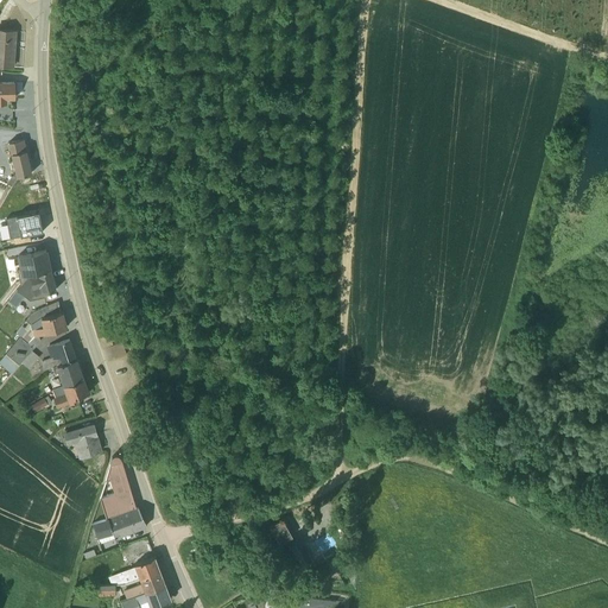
[(0,64),(12,65),(14,30),(0,29),(0,64)]
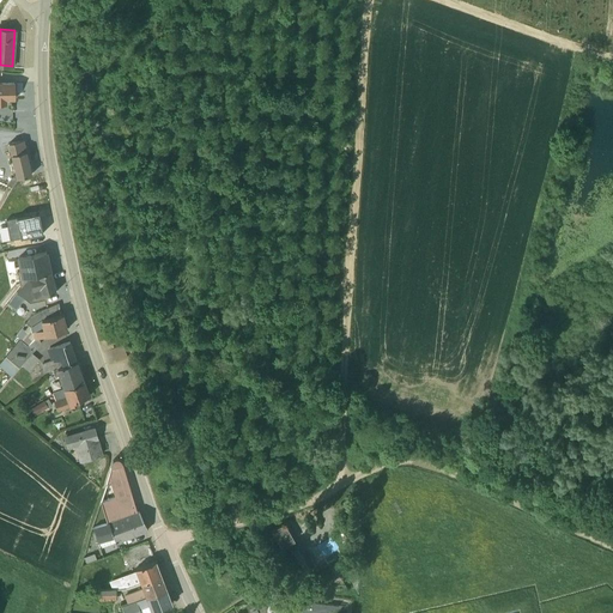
[(13,97),(13,83),(0,80),(0,103),(6,103),(6,99),(13,97)]
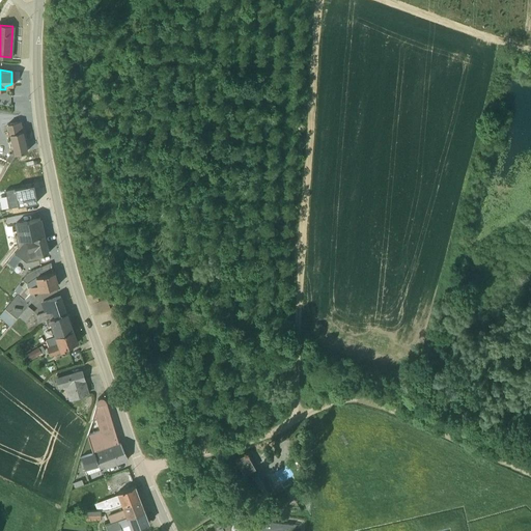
[(6,124),(14,154),(26,150),(20,121),(6,124)]
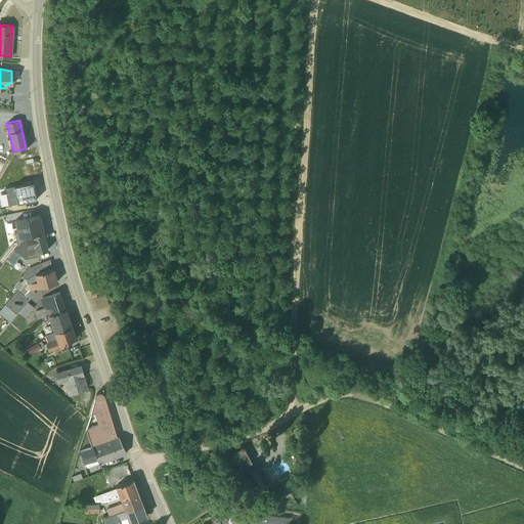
[(5,187),(8,205),(37,200),(33,184),(33,182),(5,187)]
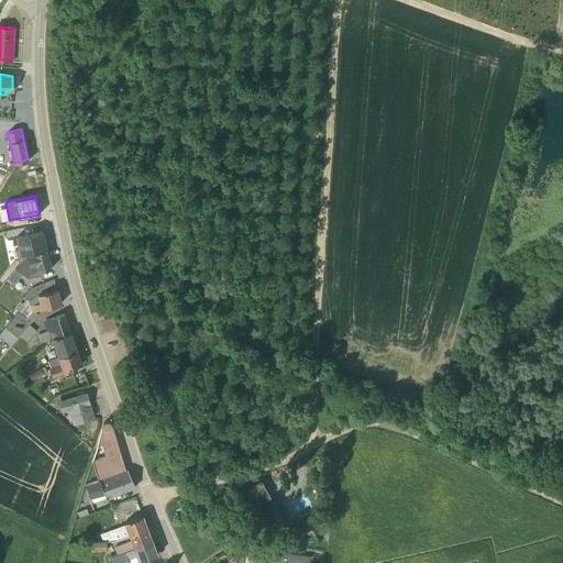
[(26,254),(46,250),(42,231),(17,236),(20,250),(17,250),(19,264),(26,254)]
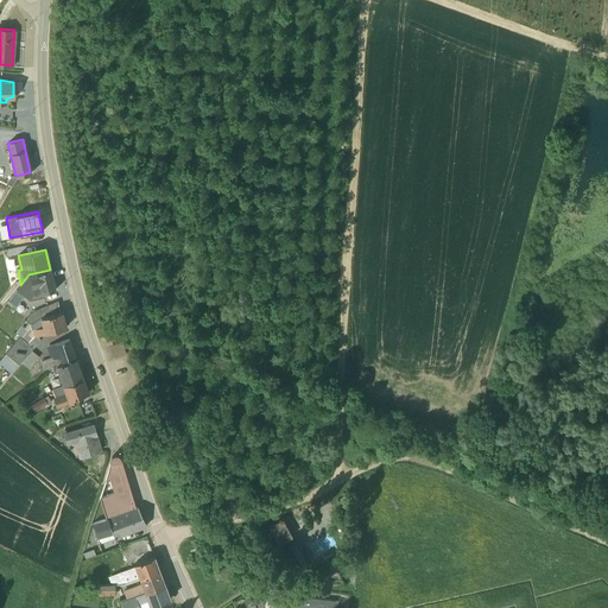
[(20,285),(17,290),(30,301),(43,297),(43,293),(55,290),(50,270),(29,274),(20,285)]
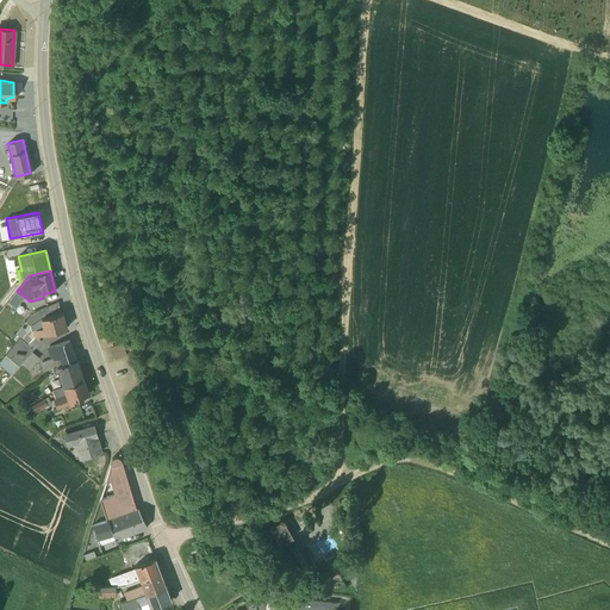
[(61,313),(57,302),(33,312),(25,322),(26,322),(16,335),(33,349),(41,341),(38,336),(66,329),(61,313)]
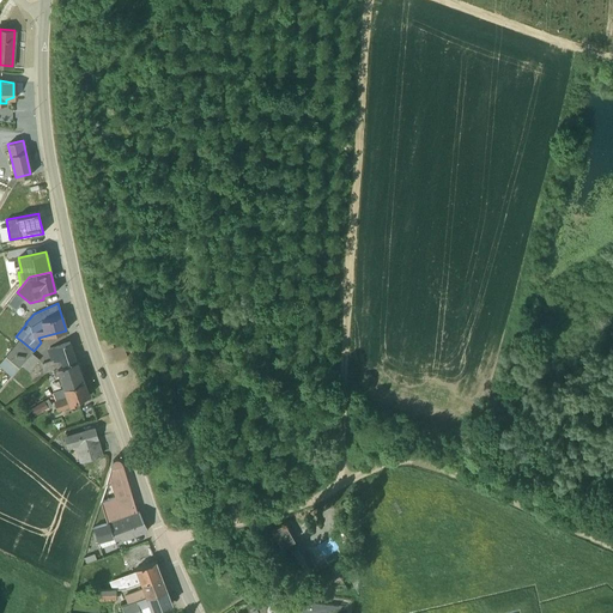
[(20,340),(0,362),(0,366),(11,377),(34,351),(20,340)]
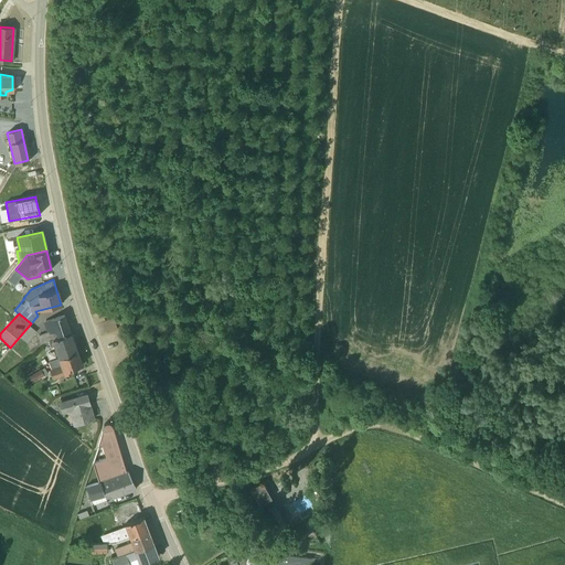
[(38,336),(40,344),(70,334),(64,316),(63,316),(43,322),(46,333),(38,336)]
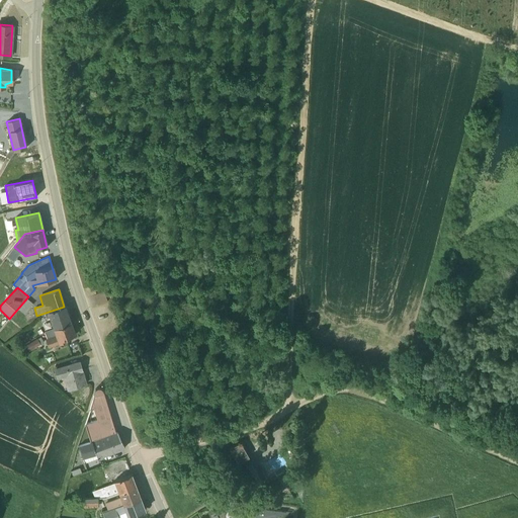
[(92,294),(96,307),(108,303),(104,290),(92,294)]
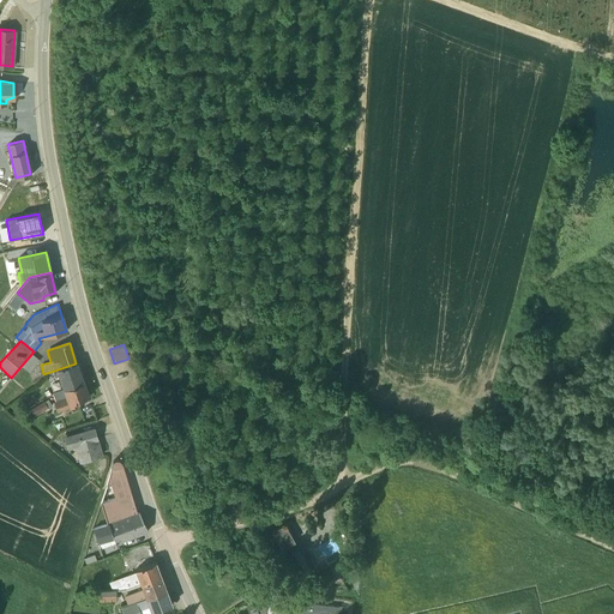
[(22,366),(29,373),(40,361),(31,354),(22,366)]
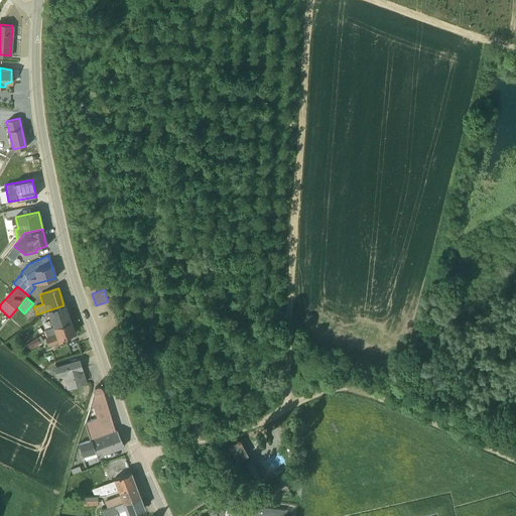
[(63,305),(44,311),(46,317),(48,316),(52,328),(70,321),(63,305)]
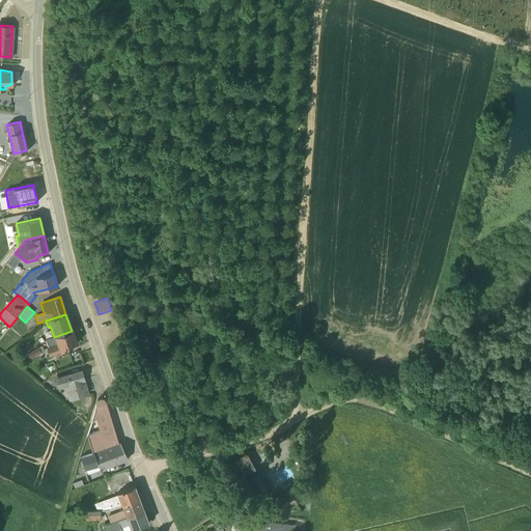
[(76,343),(72,331),(54,337),(46,340),(48,346),(46,347),(49,356),(67,348),(67,346),(76,343)]
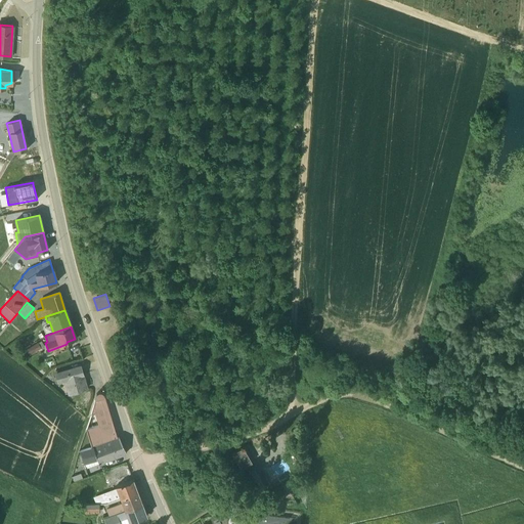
[(41,348),(37,343),(26,349),(30,355),(41,348)]
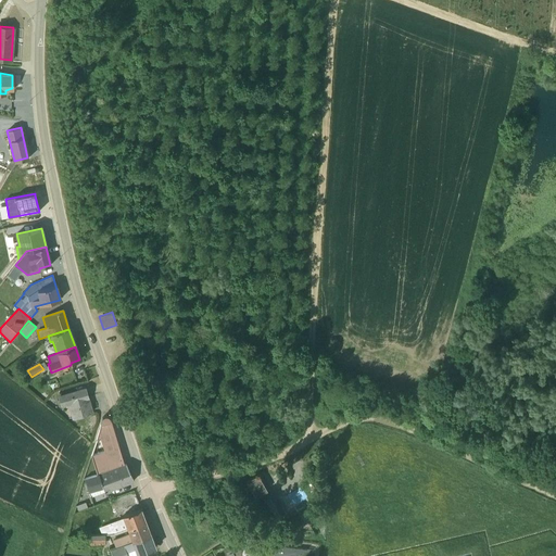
[(86,388),(58,395),(61,406),(67,404),(72,419),(93,413),(86,388)]
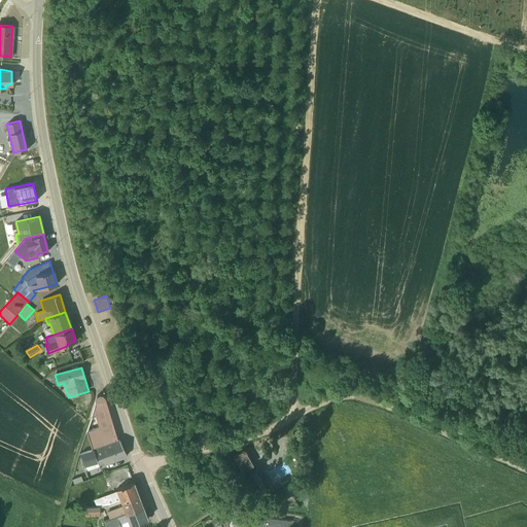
[(104,397),(103,395),(100,394),(97,395),(91,416),(92,417),(95,416),(99,428),(86,432),(92,449),(80,453),(85,471),(99,466),(100,467),(127,456),(119,441),(118,440),(117,440),(104,397)]
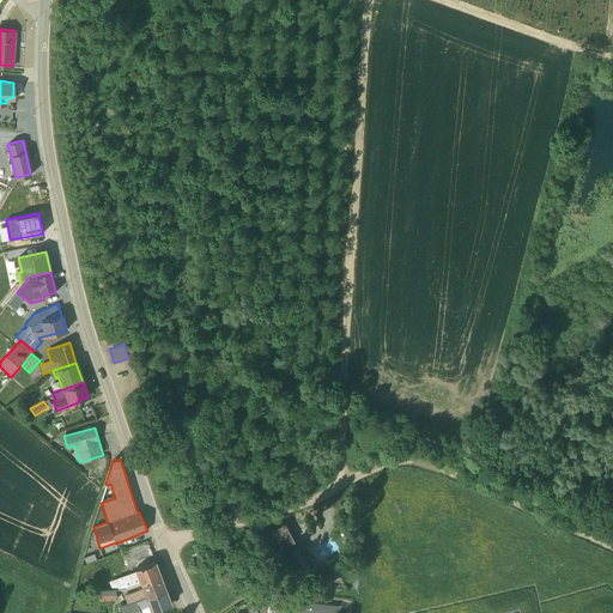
[(286,522),(271,530),(280,548),(290,542),(291,544),(297,540),(286,522)]
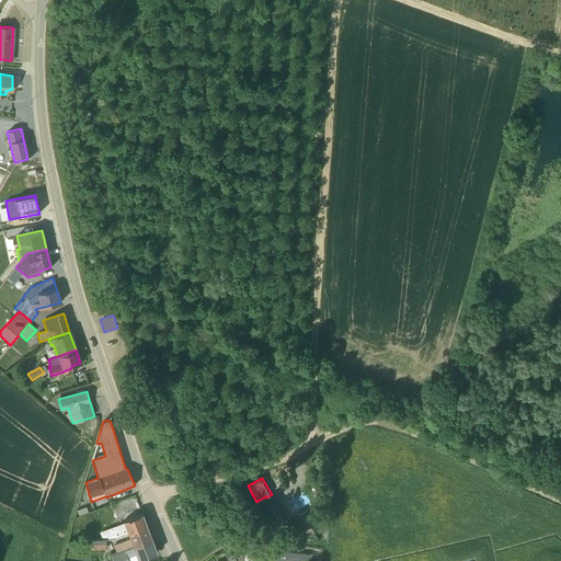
[(273,496),(264,502),(275,523),(287,516),(285,513),(283,514),(273,496)]
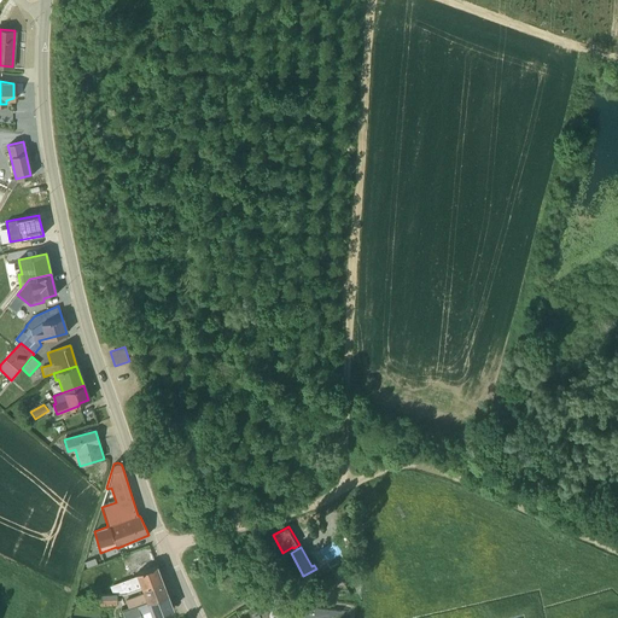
[(111,589),(112,594),(126,593),(162,579),(156,566),(136,573),(136,575),(110,586),(111,589)]
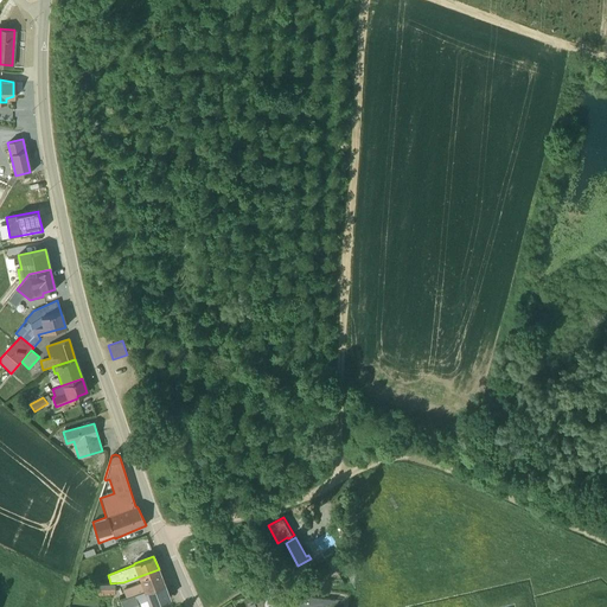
[(123,590),(126,596),(164,583),(159,570),(159,569),(139,577),(141,583),(126,588),(126,589),(123,590)]
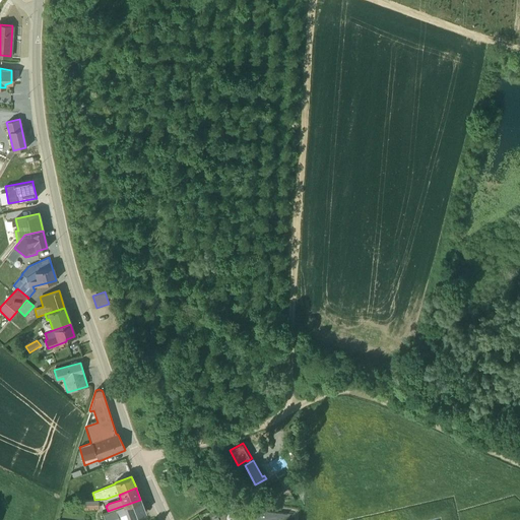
[(77,510),(99,509),(98,500),(77,501),(77,510)]
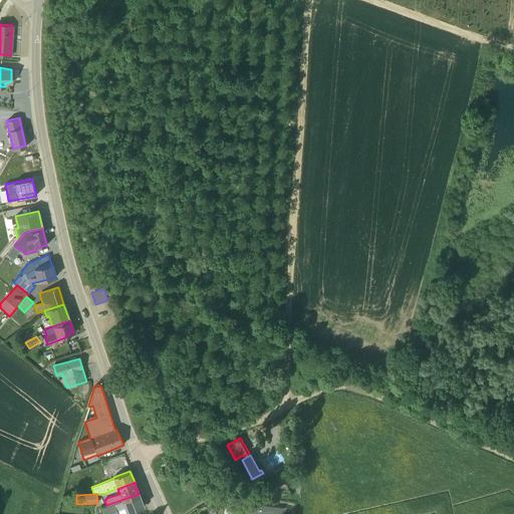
[(101,507),(103,513),(122,513),(144,506),(139,494),(101,507)]
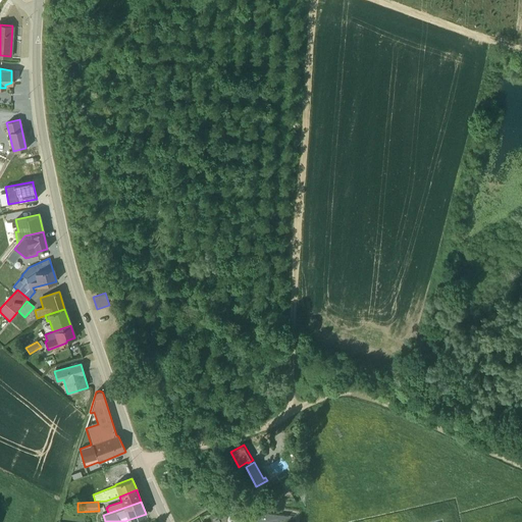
[(224,502),(222,508),(231,511),(232,505),(224,502)]
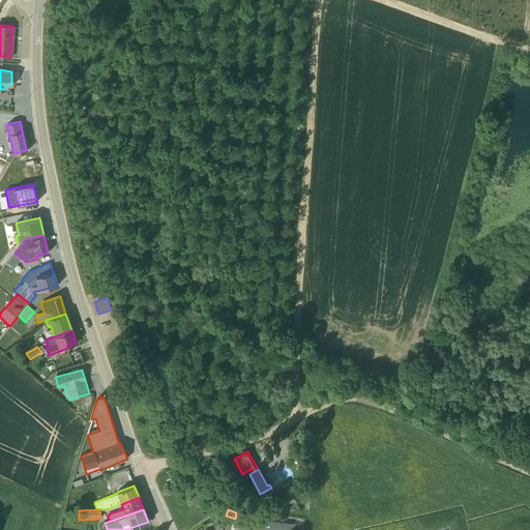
All buildings are outlined.
